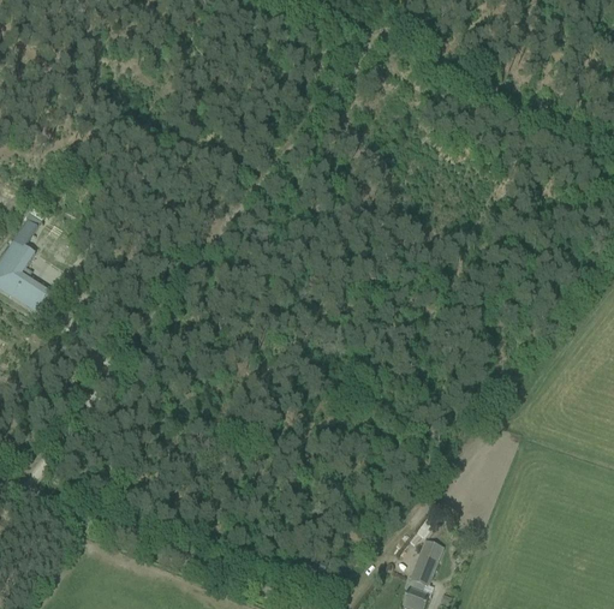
[(16,239),(25,245),(27,244),(39,225),(29,218),(16,239)]
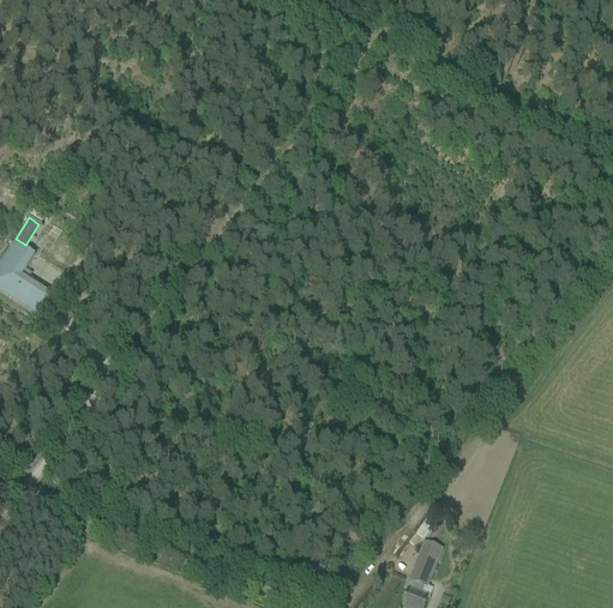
[(25,245),(16,239),(0,262),(0,284),(36,308),(42,298),(43,299),(49,289),(28,275),(26,265),(36,251),(26,244),(25,245)]
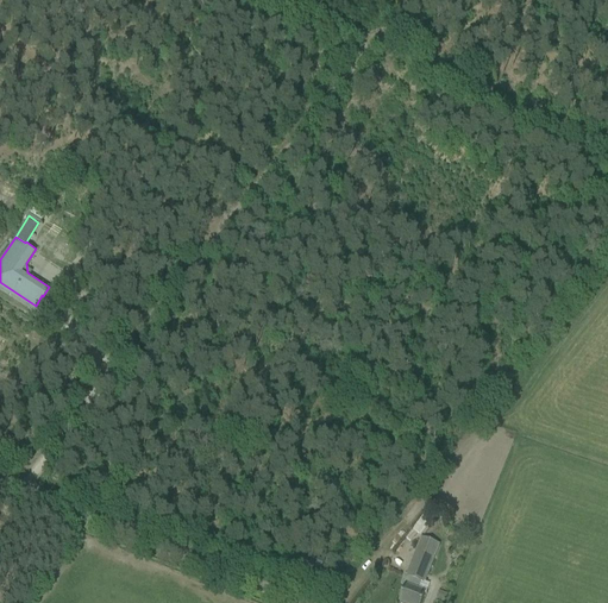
[(411,536),(418,528),(413,525),(407,533),(411,536)]
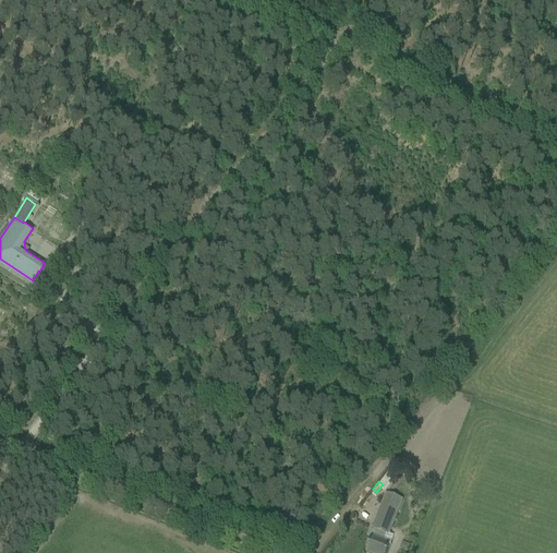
[(372,533),(367,547),(367,548),(367,550),(373,552),(375,550),(382,552),(384,552),(388,543),(394,531),(390,529),(403,495),(386,489),(382,502),(374,524),(372,523),(368,532),(372,533)]
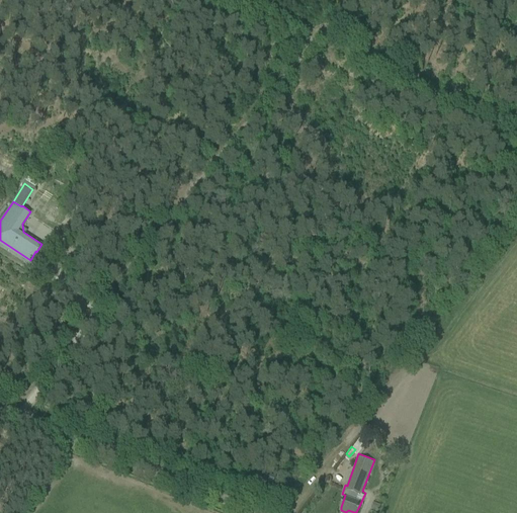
[(274,481),(276,474),(267,469),(264,477),(274,481)]
